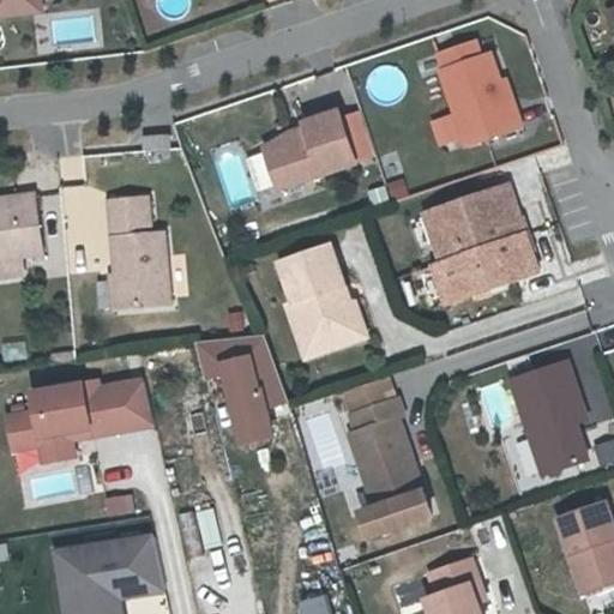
[(0,0),(0,14),(44,10),(42,0),(0,0)]
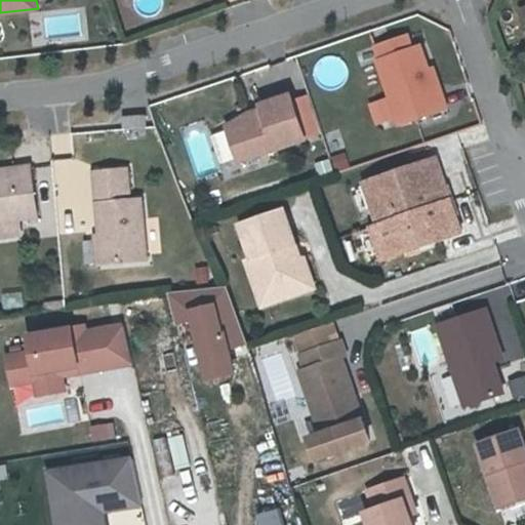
[(79,34),(78,15),(46,16),(47,36),(79,34)]
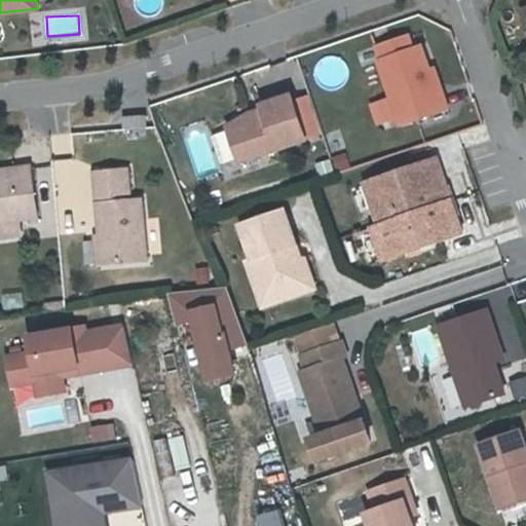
[(397,121),(445,105),(435,77),(430,78),(423,59),(417,42),(410,44),(405,30),(371,42),(376,55),(374,58),(386,94),(393,114),(397,121)]
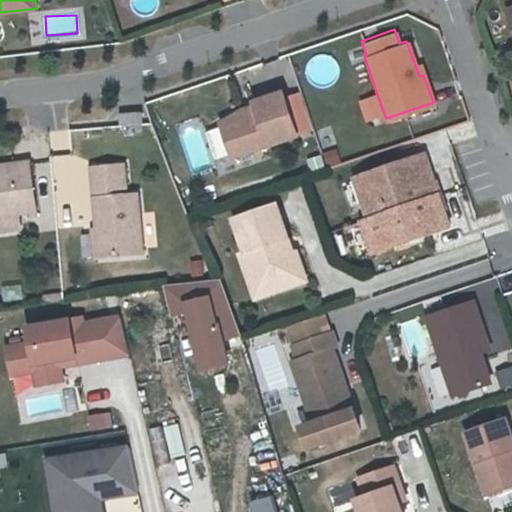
[(419,76),(423,75),(417,55),(412,57),(419,76)]
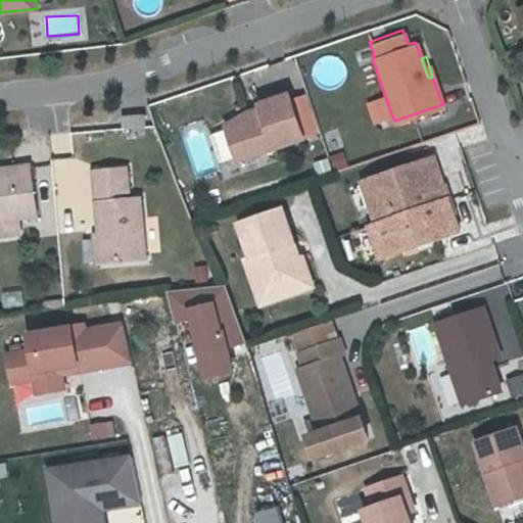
[(223,123),(235,157),(301,135),(286,91),(256,102),(258,106),(246,110),(223,123)]
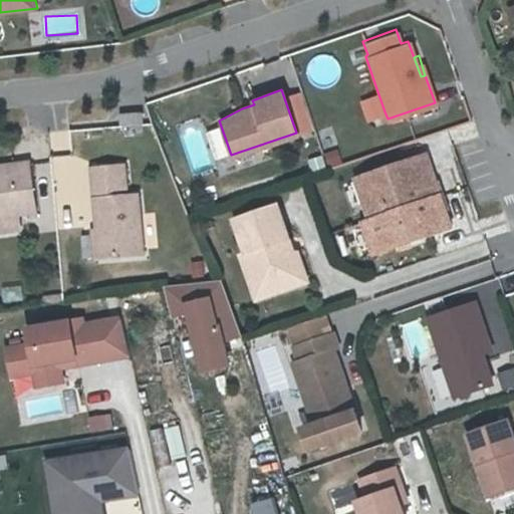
[(384,111),(377,91),(366,96),(373,115),(384,111)]
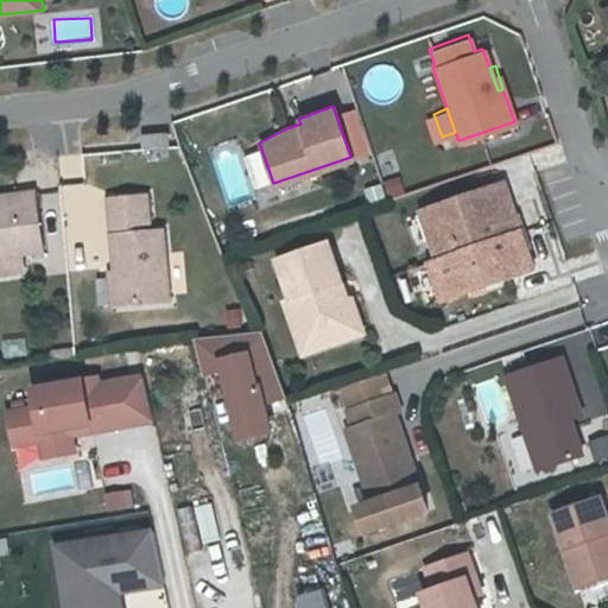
[(140,132),(141,149),(169,146),(168,130),(140,132)]
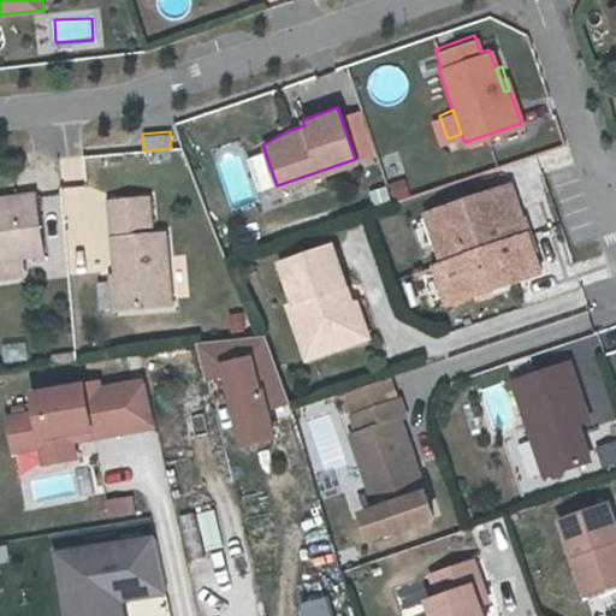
[(254,191),(270,189),(261,152),(246,155),(254,191)]
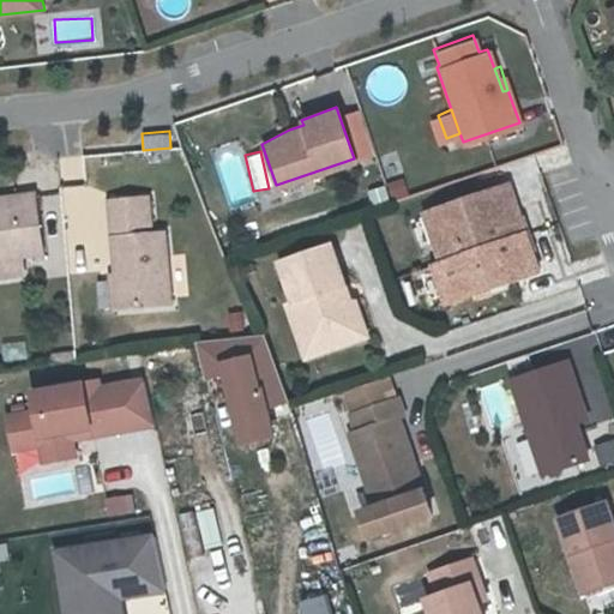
[(441,258),(433,262),(446,299),(535,268),(505,181),(425,210),(441,258)]
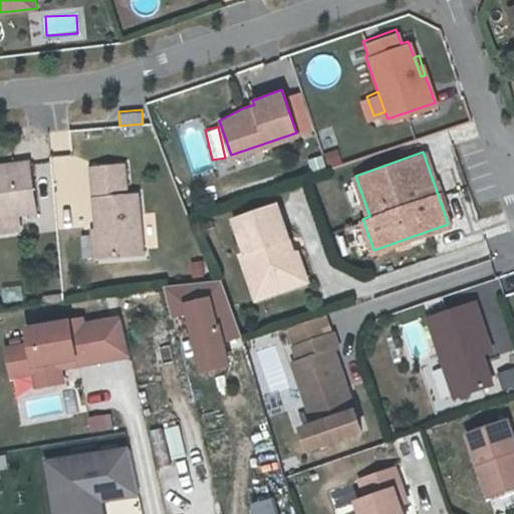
[(8,172),(0,173),(0,219),(6,219),(12,218),(30,215),(24,166),(7,168),(8,172)]
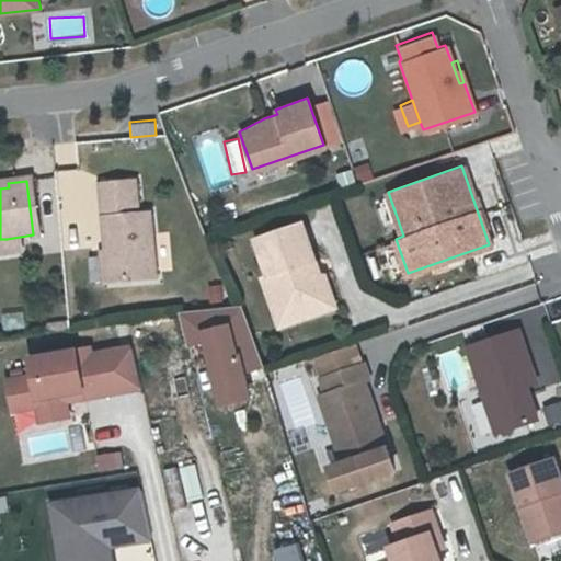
[(142,183),(130,184),(133,217),(145,216),(142,183)]
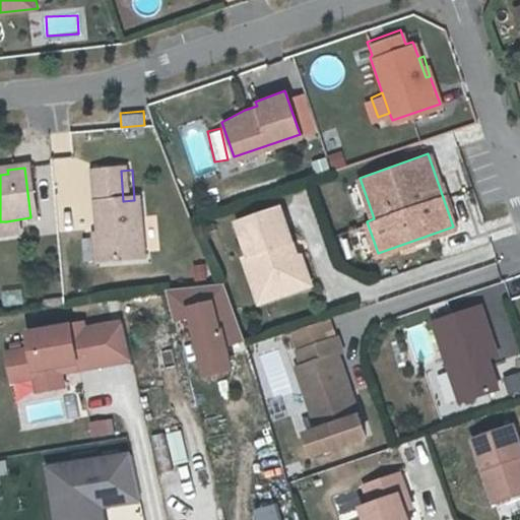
[(123,201),(121,171),(88,173),(95,264),(139,261),(134,200),(123,201)]
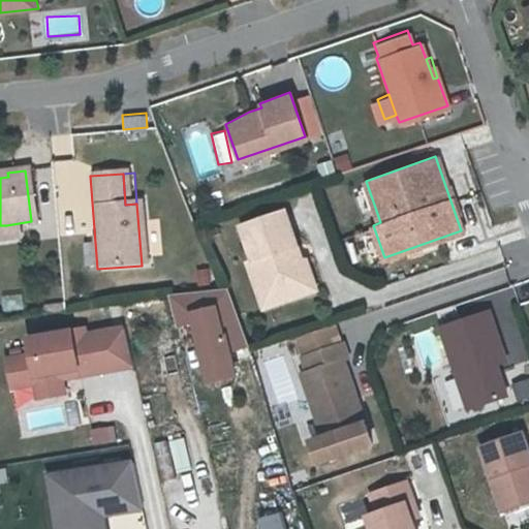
[(275,287),(292,296),(307,289),(302,274),(311,270),(306,256),(298,256),(293,245),(297,243),(283,208),(239,224),(252,258),(252,259),(257,257),(269,290),(275,287)]
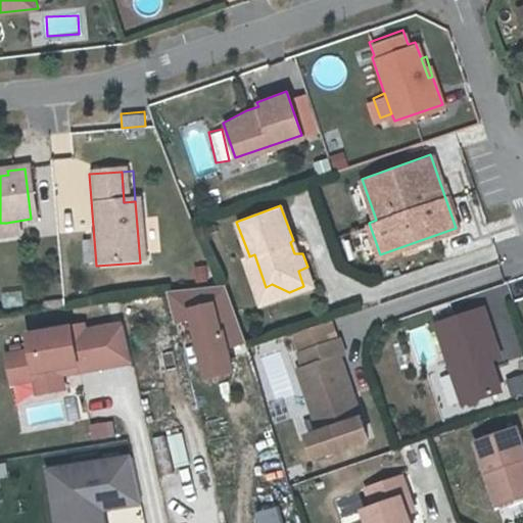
[(0,238),(14,237),(12,222),(6,223),(0,223),(0,238)]
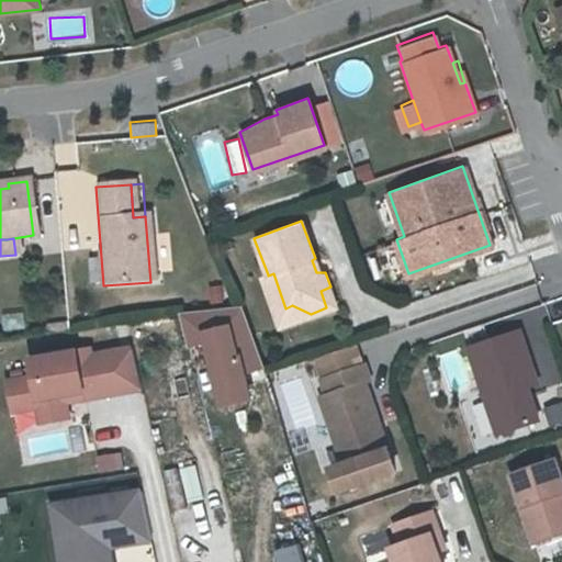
[(72,282),(101,279),(96,243),(67,246),(72,282)]
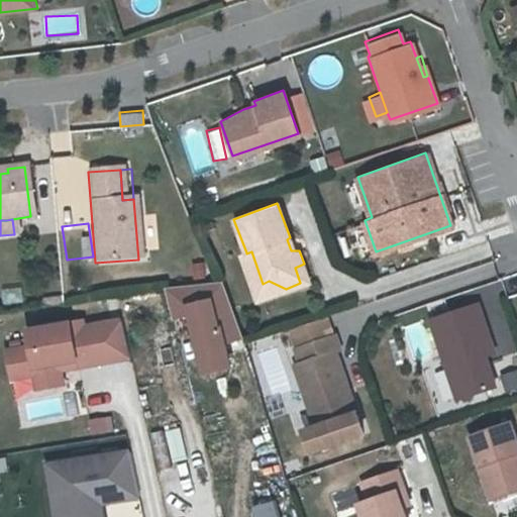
[(246,253),(246,252),(241,254),(257,299),(286,289),(269,281),(263,284),(251,251),(246,253)]
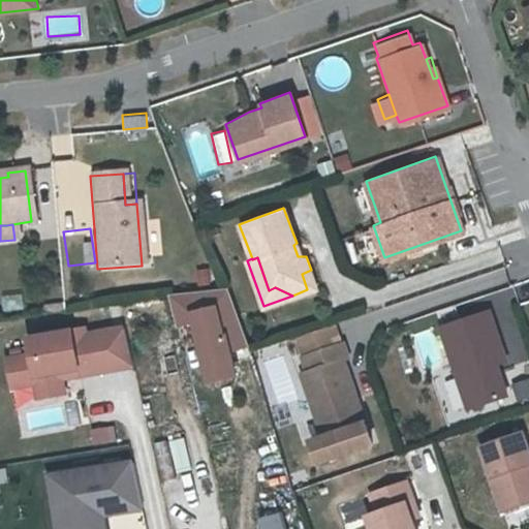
[(302,274),(307,289),(316,286),(311,270),(302,274)]
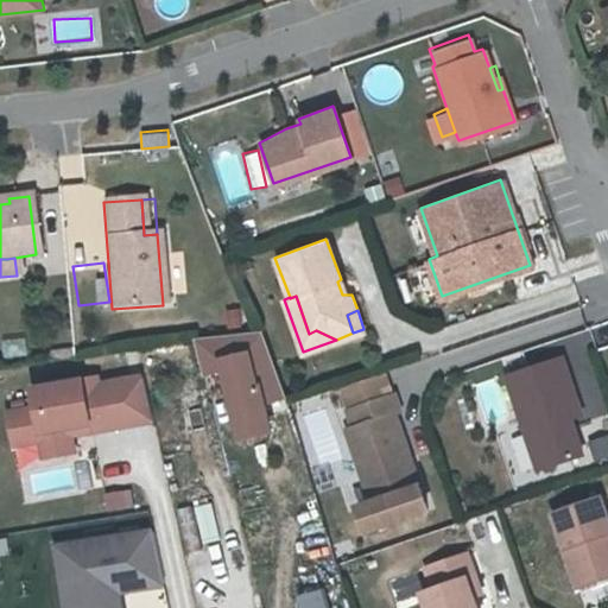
[(259,328),(191,336),(200,378),(216,378),(235,443),(271,435),(265,407),(290,398),(259,328)]
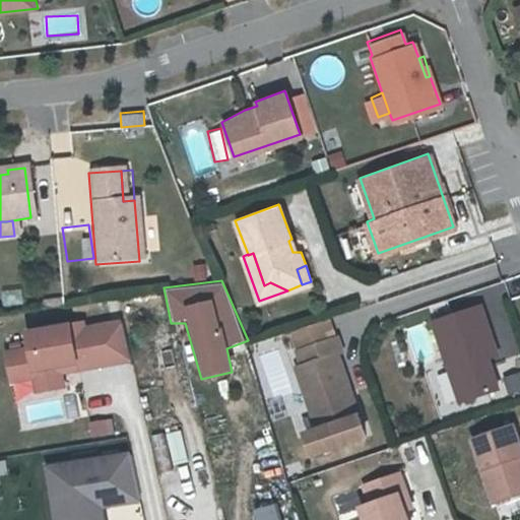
[(482,337),(490,335),(477,303),(431,320),(459,399),(499,385),(489,354),(482,337)]
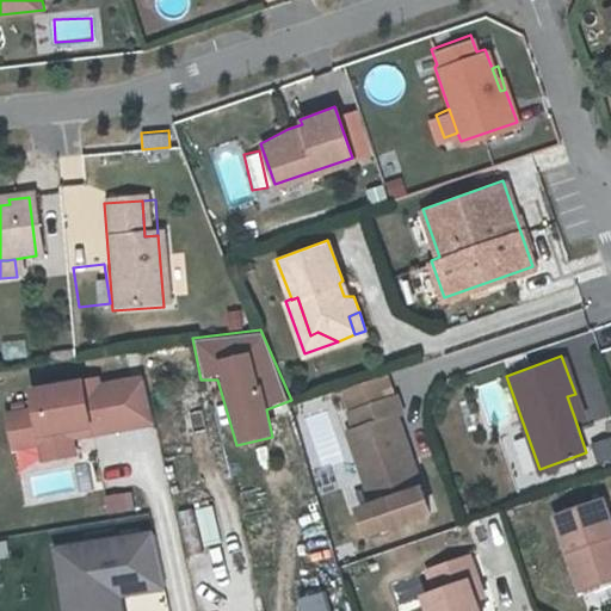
[(12,450),(149,425),(141,378),(97,386),(96,378),(30,390),(34,411),(5,415),(12,450)]
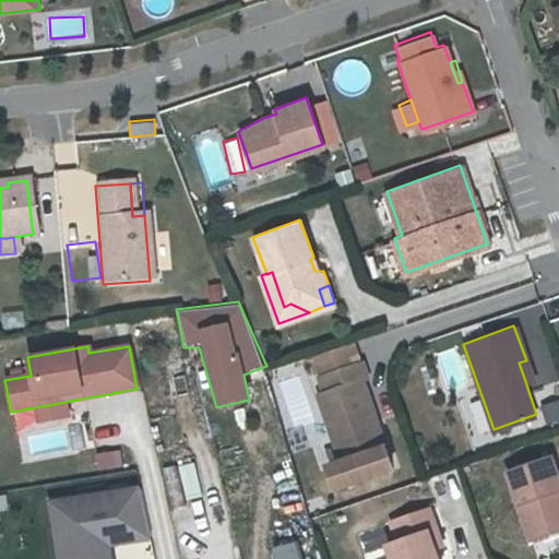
[(319,390),(334,437),(321,441),(328,463),(341,459),(379,445),(370,418),(377,417),(364,378),(369,376),(364,359),(320,373),(325,389),(319,390)]
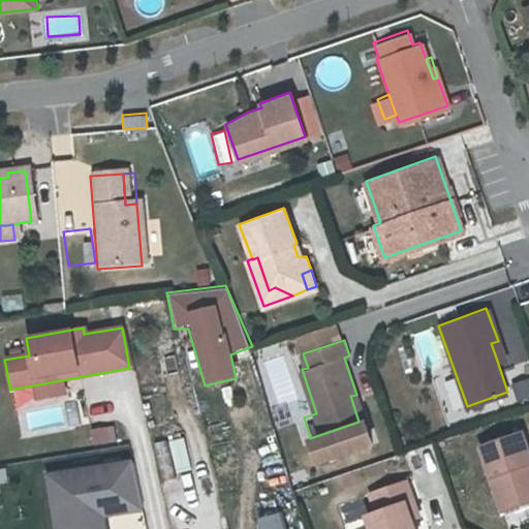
[(503,358),(498,341),(491,343),(497,361),(503,358)]
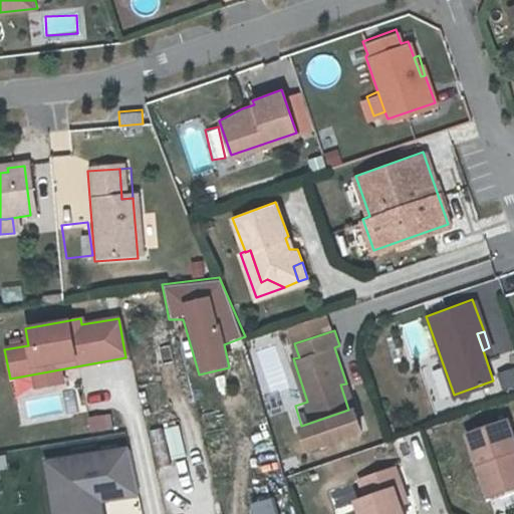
[(247,341),(263,401),(293,392),(276,332),(247,341)]
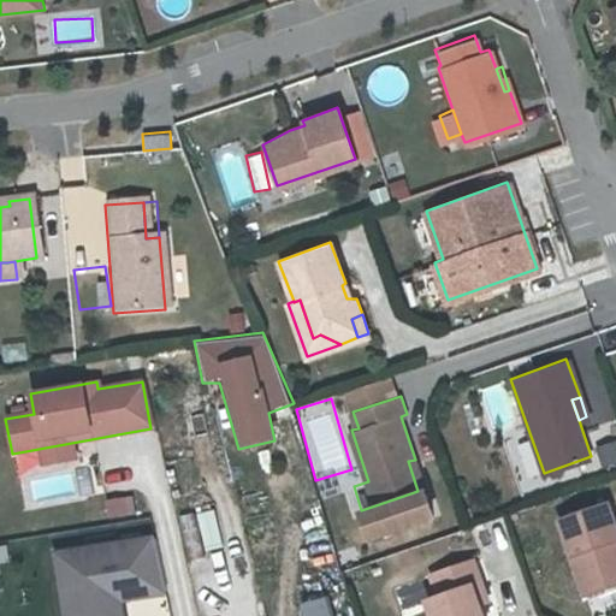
[(615,436),(596,443),(603,467),(615,462),(615,436)]
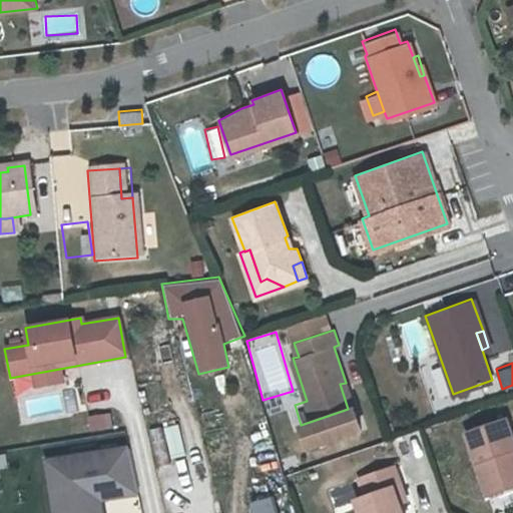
[(340,384),(348,409),(354,407),(346,383),(340,384)]
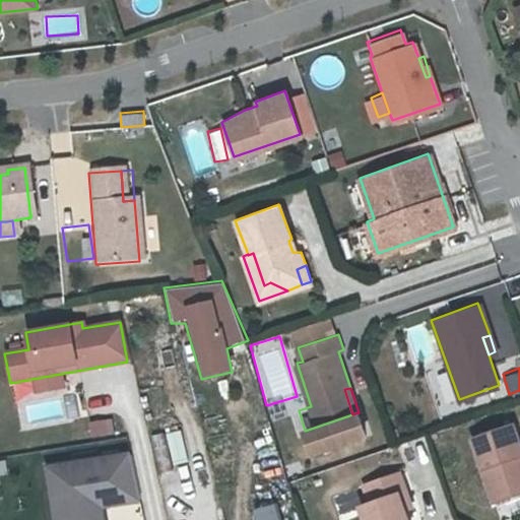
[(88,436),(114,435),(113,417),(87,419),(88,436)]
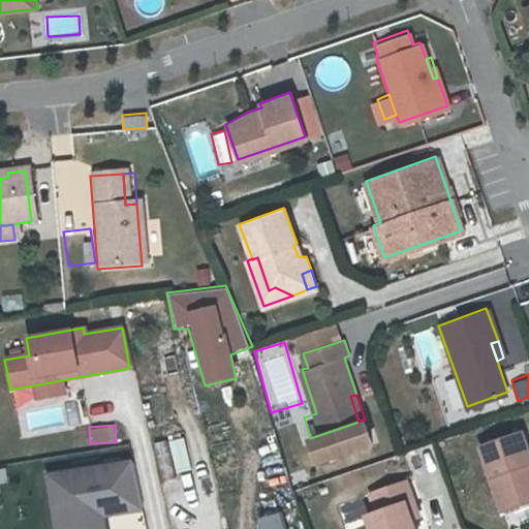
[(528,467),(527,463),(528,462),(528,453),(521,430),(479,444),(502,508),(528,499),(528,467)]
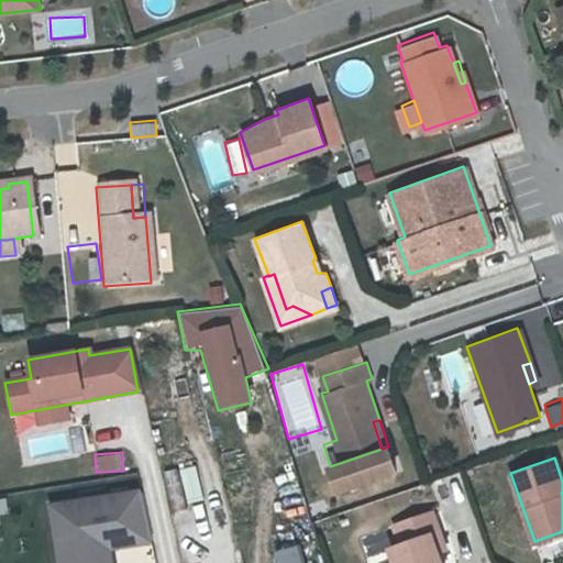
[(202,500),(194,462),(176,465),(185,504),(202,500)]
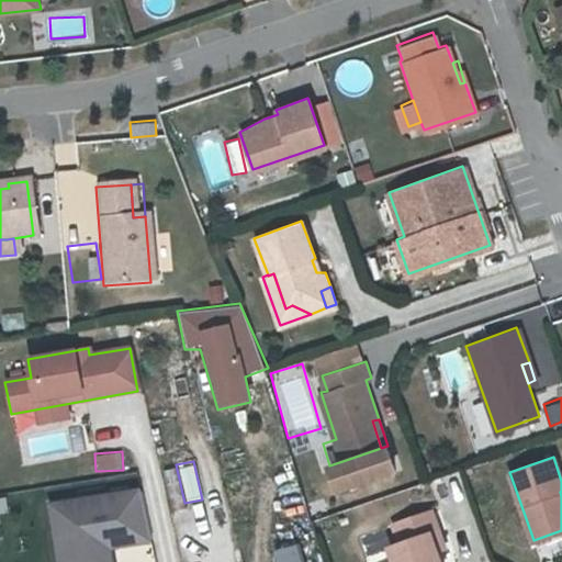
[(149,536),(139,487),(46,501),(54,561),(111,561),(109,544),(149,536)]
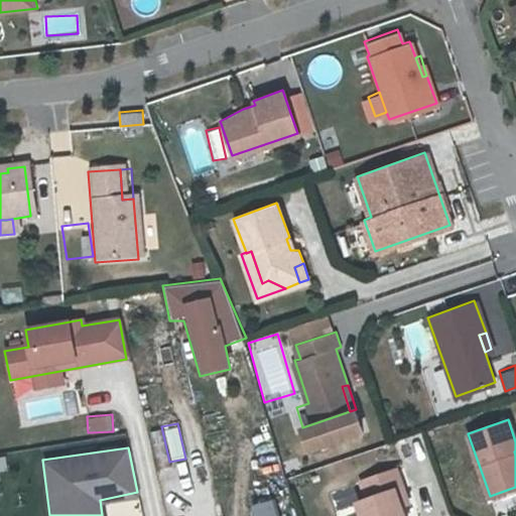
[(395,488),(402,486),(395,467),(360,479),(366,498),(357,501),(362,515),(404,515),(400,503),(395,488)]
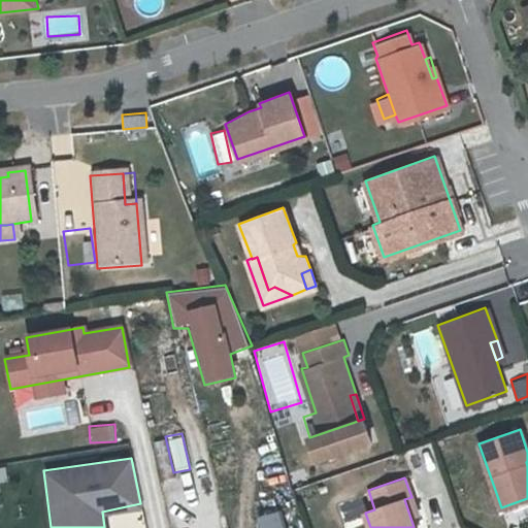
[(261,527),(284,527),(274,493),(254,499),(261,527)]
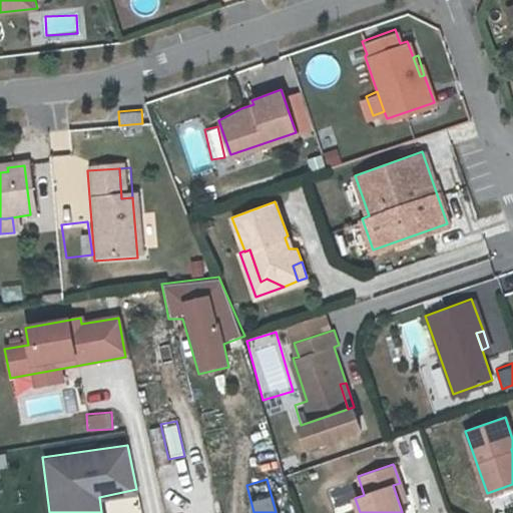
[(405,498),(400,483),(393,485),(398,500),(405,498)]
